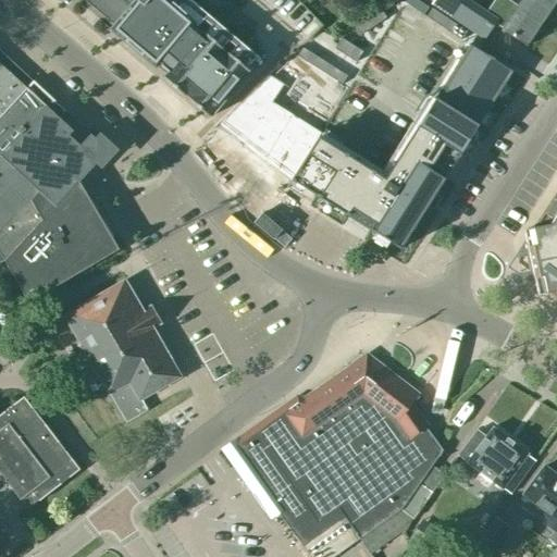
[(62,0),(66,3),(70,0),(91,0),(90,2),(100,10),(107,1),(122,14),(109,29),(156,69),(158,66),(165,73),(162,77),(209,118),(248,71),(194,24),(195,23),(168,0),(62,0)]
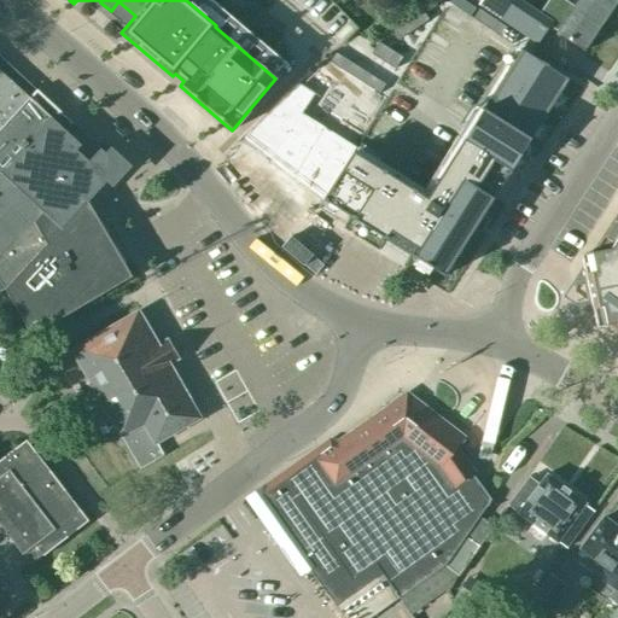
[(467,0),(453,0),(452,4),(471,16),(477,6),(467,0)]
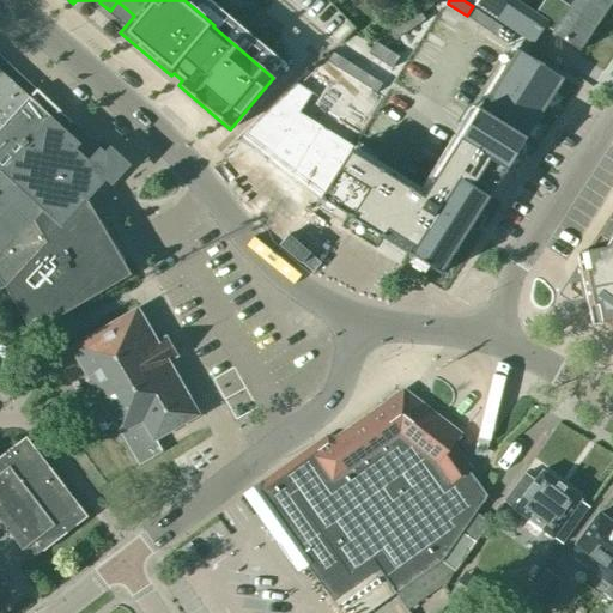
[(514,0),(477,0),(474,5),(532,44),(545,25),(552,30),(551,31),(580,50),(596,25),(568,6),(559,0),(546,0),(536,16),(514,0)]
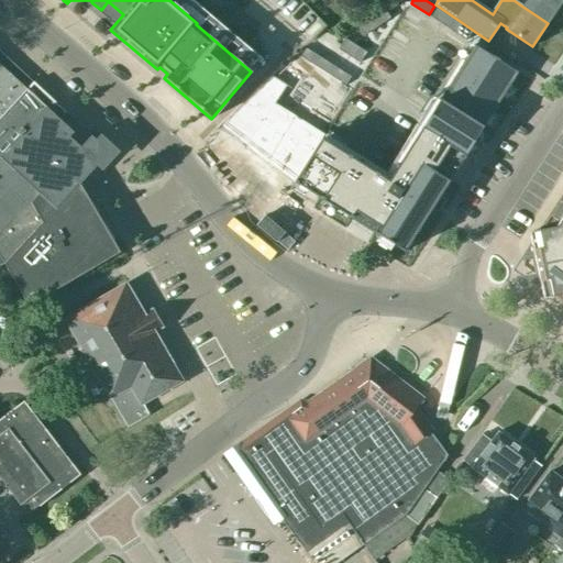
[(525,0),(521,6),(548,23),(562,0),(525,0)]
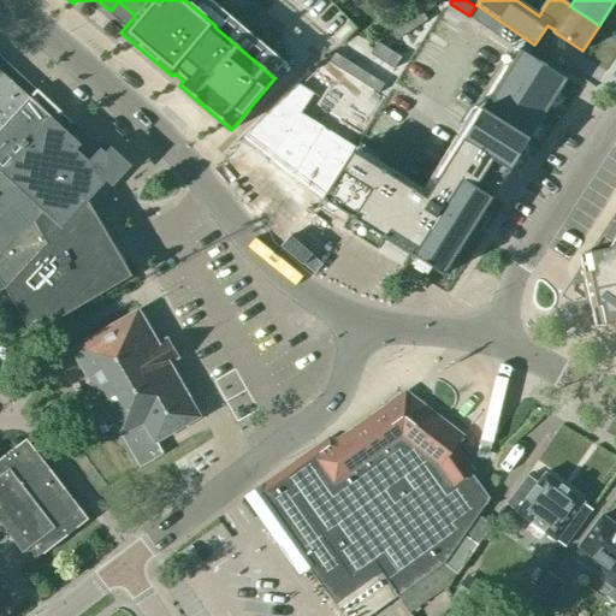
[(510,45),(516,35),(477,9),(471,18),(510,45)]
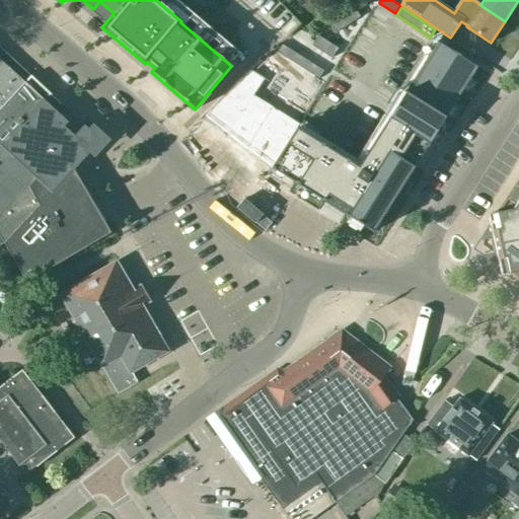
[(335,33),(360,16),(355,9),(329,25),(335,33)]
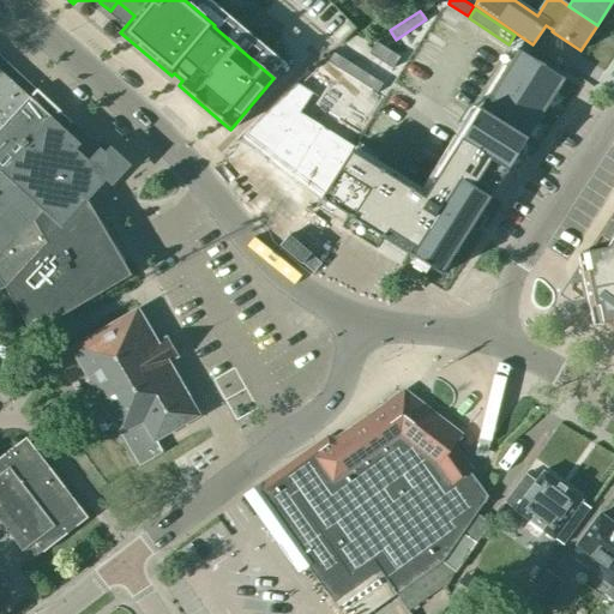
[(392,68),(399,56),(375,42),(368,54),(392,68)]
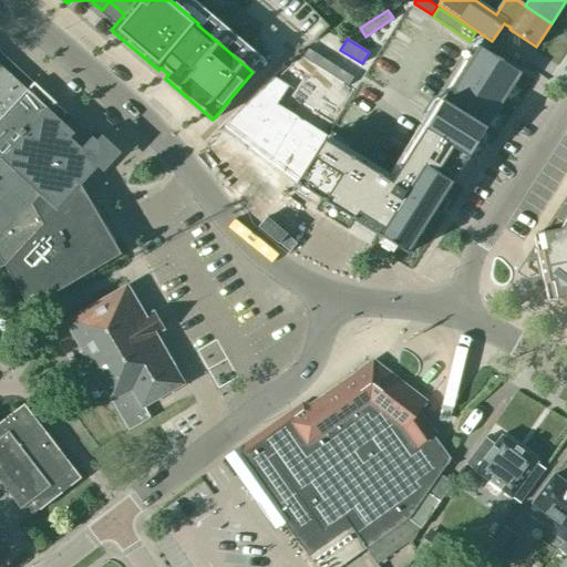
[(516,73),(475,48),(389,184),(321,142),(296,183),(403,251),(516,73)]
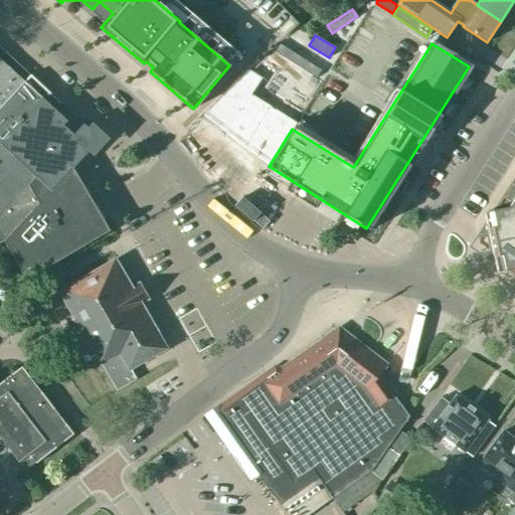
[(315,78),(321,70),(280,44),(274,52),(315,78)]
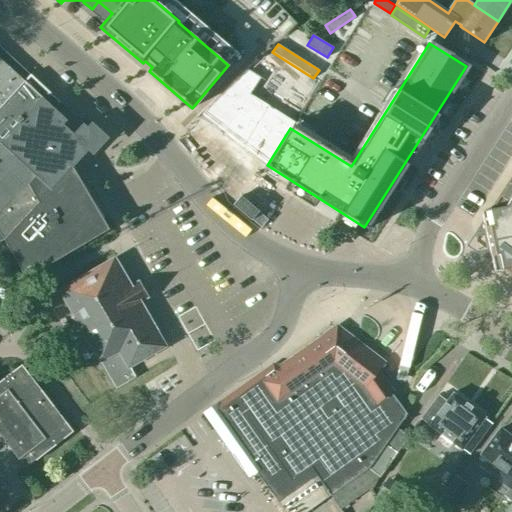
[(291,107),(299,113),(319,82),(271,51),(266,60),(305,85),(291,107)]
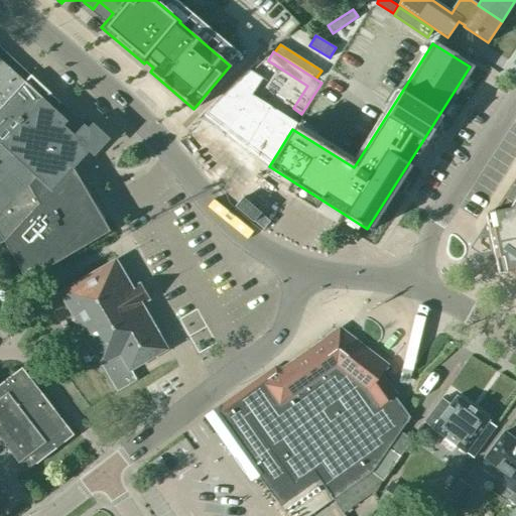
[(0,58),(0,107),(24,82),(0,58)]
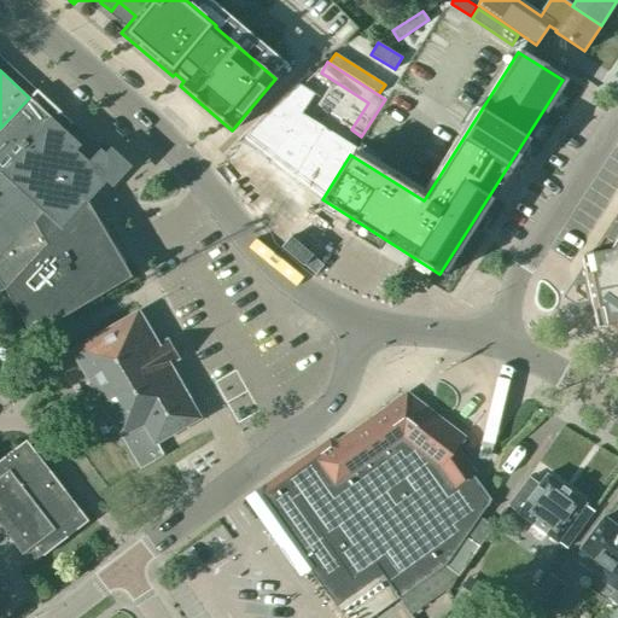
[(242,139),(322,199),(350,155),(355,146),(303,112),(315,93),(299,83),(248,132),(242,139)]
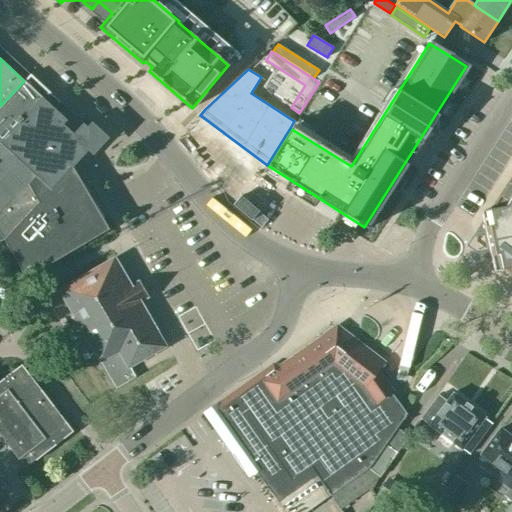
[(0,106),(0,211),(18,193),(33,207),(71,166),(89,148),(93,144),(98,138),(92,133),(88,129),(39,82),(33,89),(24,81),(0,106)]
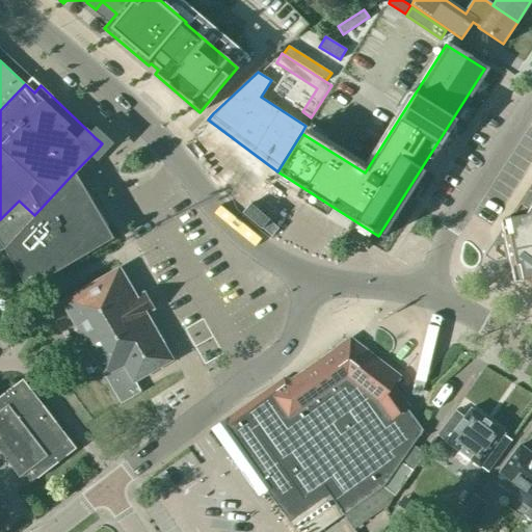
[(109,234),(74,173),(34,215),(19,201),(0,219),(0,243),(24,285),(31,286),(108,241),(109,234)]
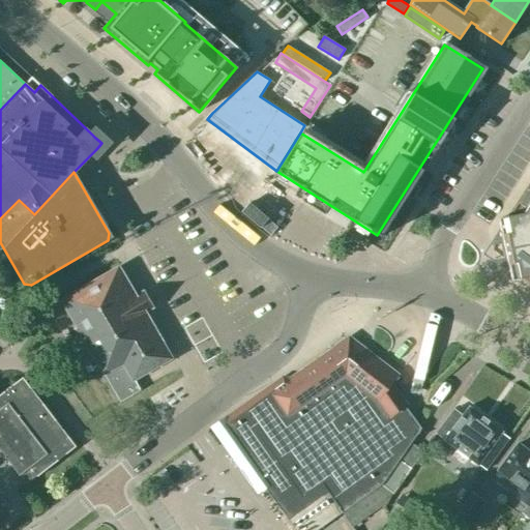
[(500,232),(508,267),(508,268),(529,282),(529,184),(527,189),(500,231),(500,232)]
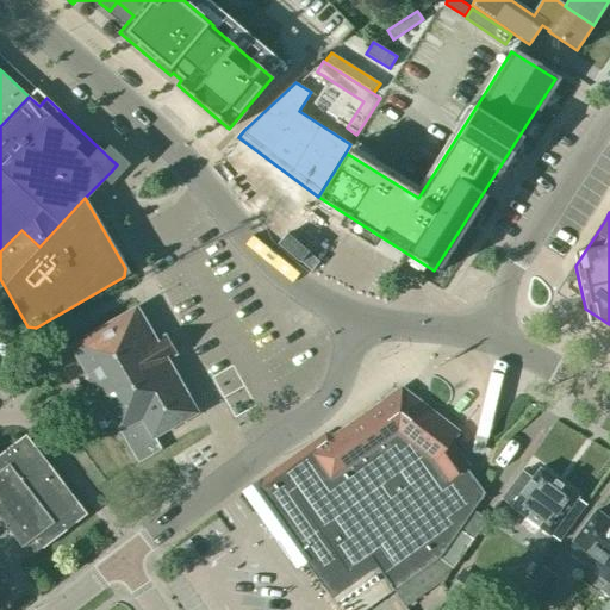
[(69,346),(118,430),(119,430),(137,461),(159,448),(153,437),(193,411),(184,394),(185,393),(165,360),(176,353),(166,335),(154,341),(135,307),(69,346)]
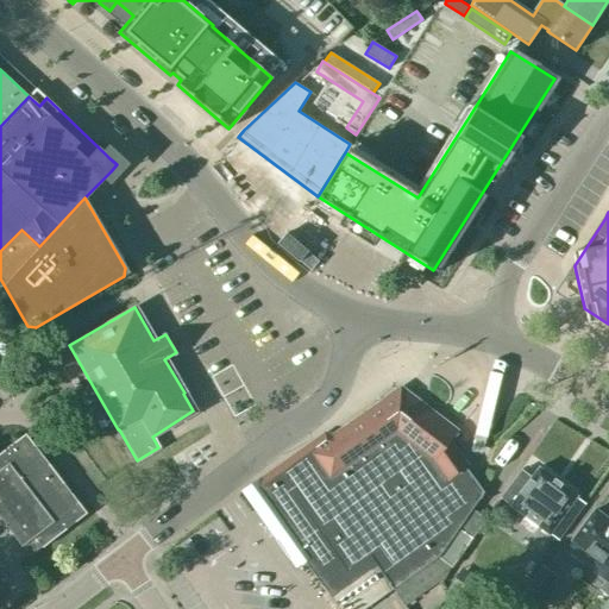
[(338,608),(364,608),(393,590),(438,558),(439,558),(459,528),(484,493),(449,443),(457,432),(408,394),(400,388),(394,391),(293,463),(293,464),(255,490),(338,608)]
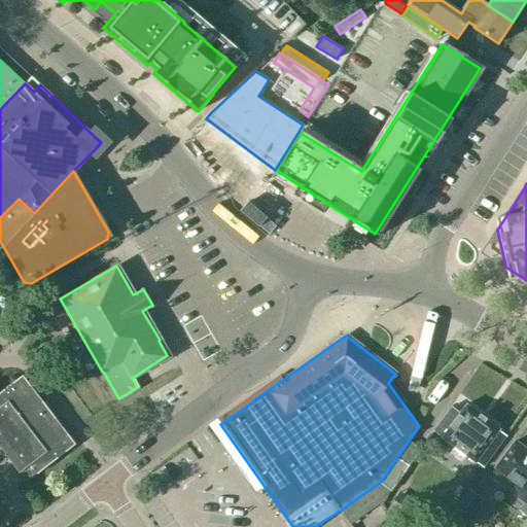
[(0,449),(19,473),(30,464),(36,473),(75,445),(22,376),(0,391),(0,449)]
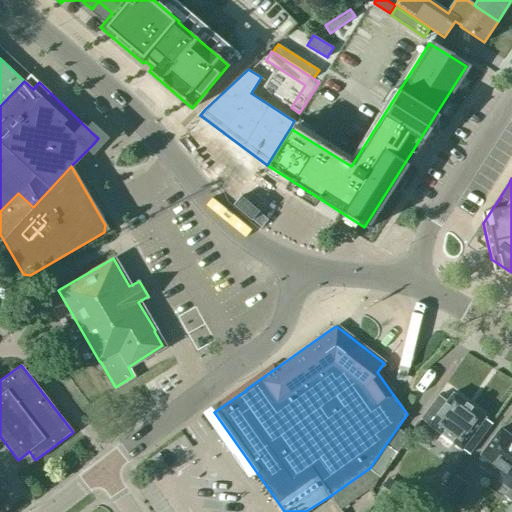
[(483,418),(484,417),(453,393),(446,402),(438,395),(421,418),(441,434),(438,438),(447,445),(451,440),(468,453),(491,423),(483,418)]
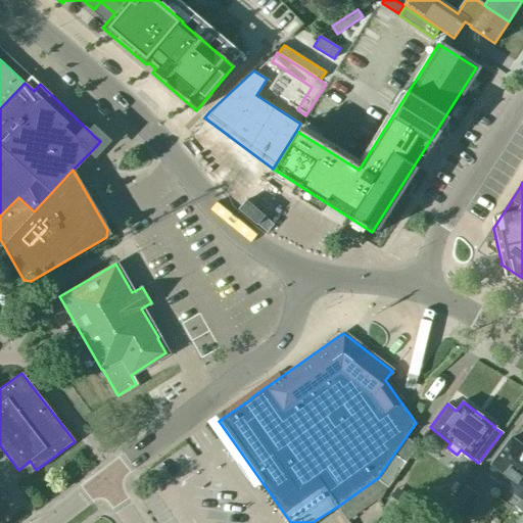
[(516,507),(522,512),(522,446),(511,437),(491,464),(492,465),(485,473),(521,500),(516,507)]
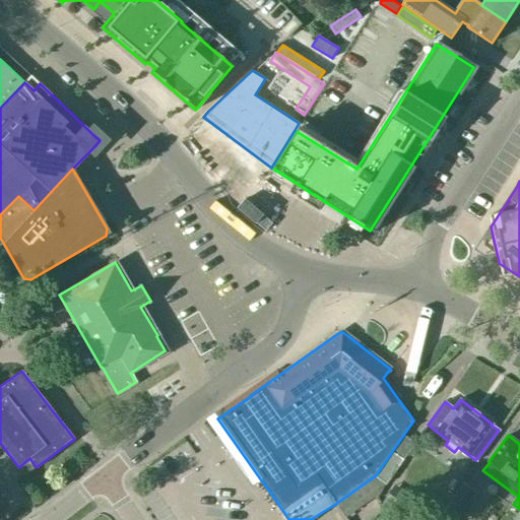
[(375,476),(374,476),(386,484),(403,459),(392,451),(375,476)]
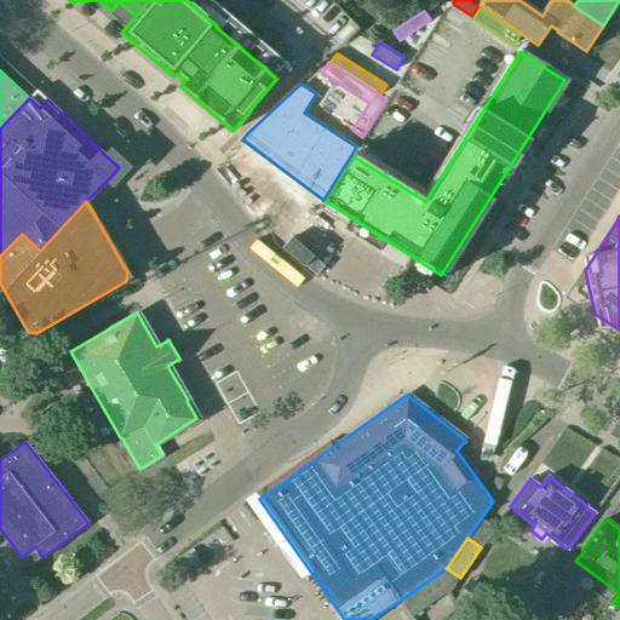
[(527,606),(544,619),(567,586),(550,574),(527,606)]
